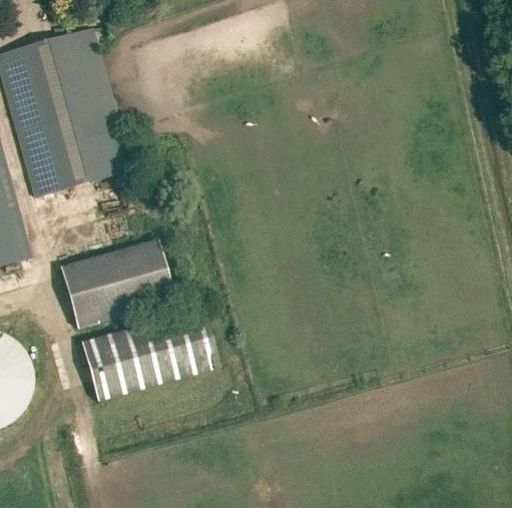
[(0,65),(36,195),(131,168),(91,27),(0,52),(0,65)]
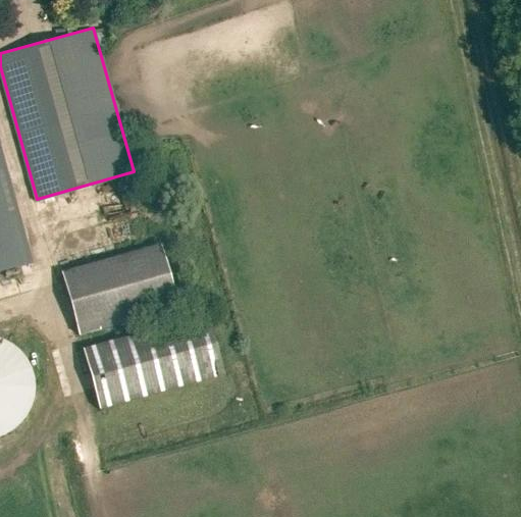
[(0,268),(32,260),(0,146),(0,268)]
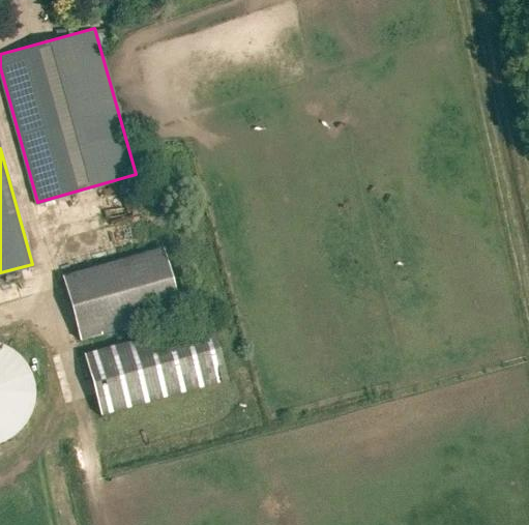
[(166,248),(64,275),(81,342),(182,313),(166,248)]
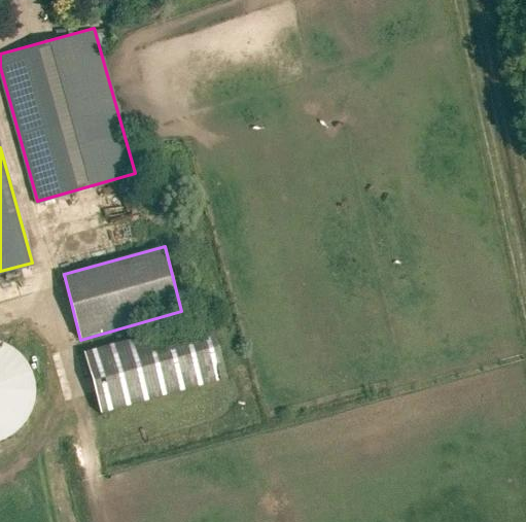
[(210,316),(84,351),(101,412),(228,377),(210,316)]
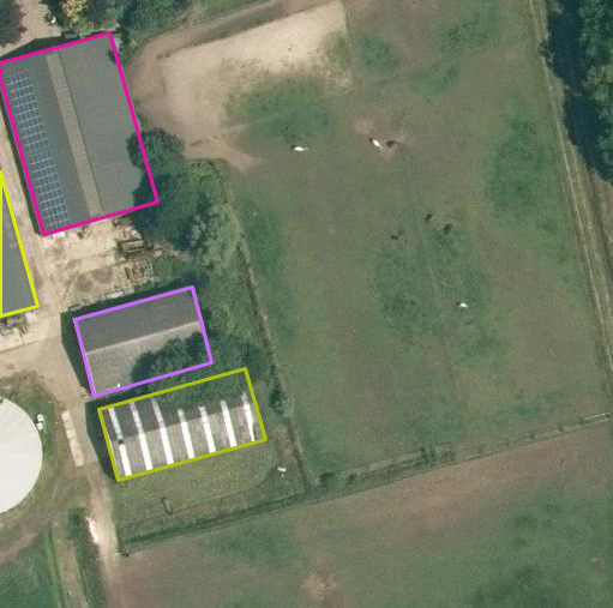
[(0,515),(8,512),(16,507),(22,503),(28,497),(34,491),(37,483),(41,475),(43,468),(43,459),(43,451),(42,443),(40,434),(36,427),(32,420),(26,414),(20,408),(13,403),(6,399),(0,397),(0,515)]
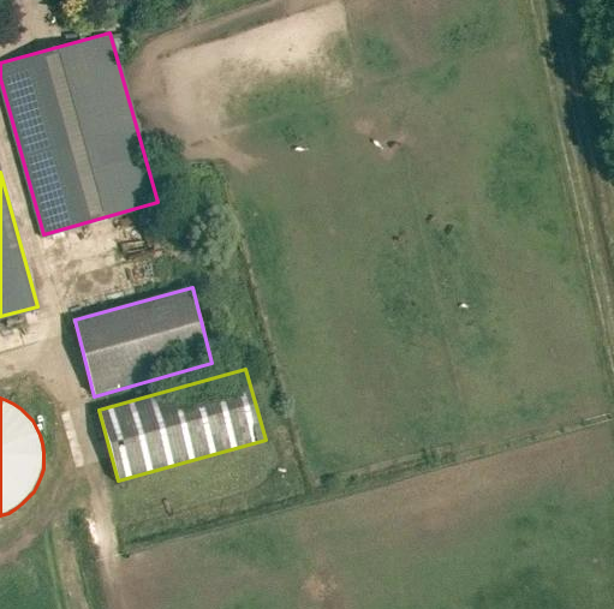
All buildings are outlined.
